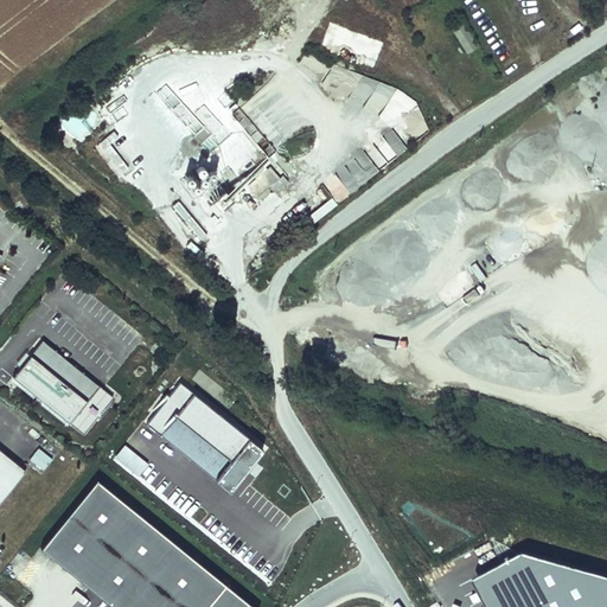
[(465,55),(477,48),(462,20),(451,27),(465,55)]
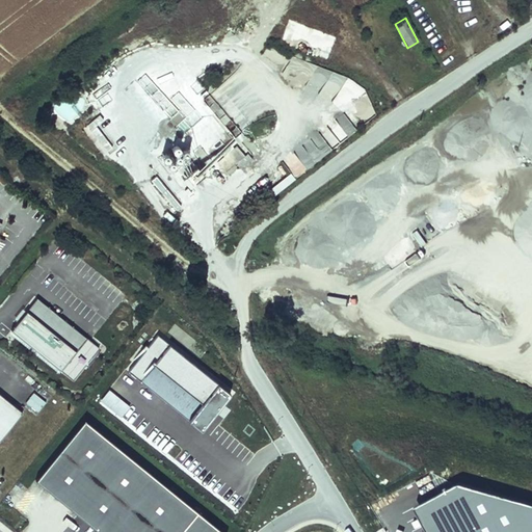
[(377,103),(346,80),(345,81),(333,72),(329,76),(343,85),(329,103),(361,126),(377,103)]
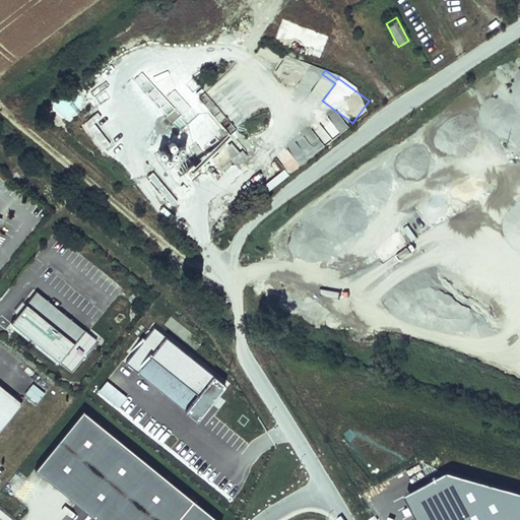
[(205,90),(199,92),(202,103),(208,101),(205,90)]
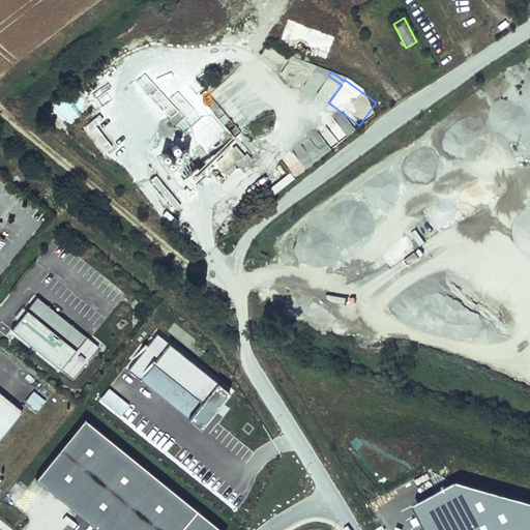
[(189,115),(179,125),(183,129),(199,114),(178,94),(173,99),(189,115)]
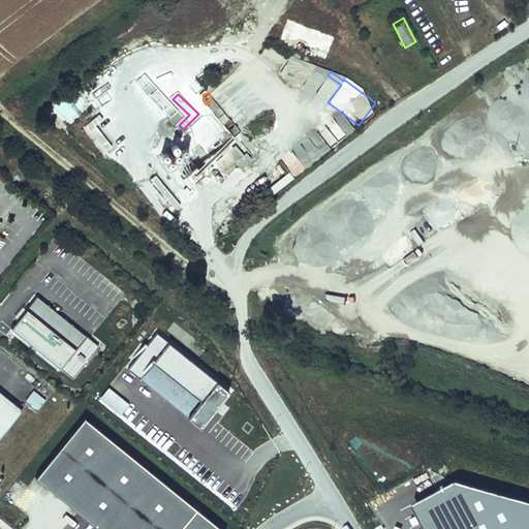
[(70,105),(60,115),(69,125),(80,115),(70,105)]
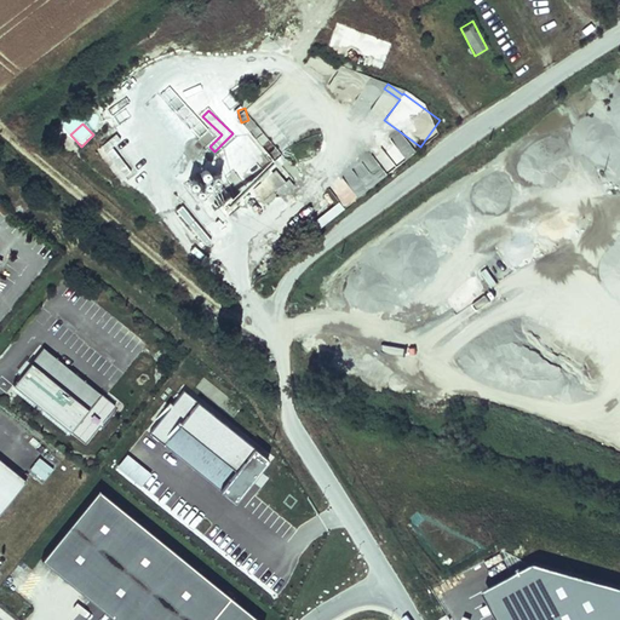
[(273,168),(253,189),(268,204),(287,182),(273,168)]
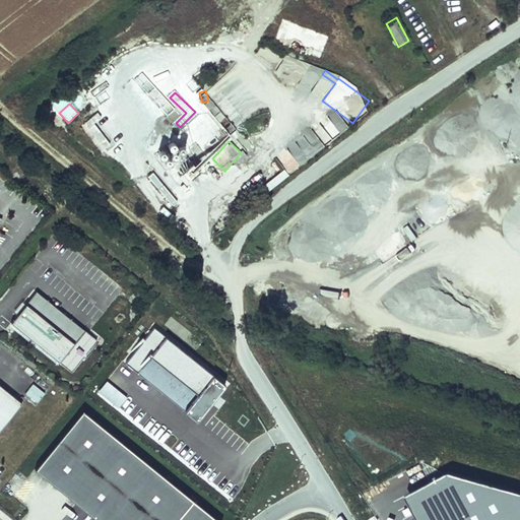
[(176,209),(182,204),(152,173),(146,178),(176,209)]
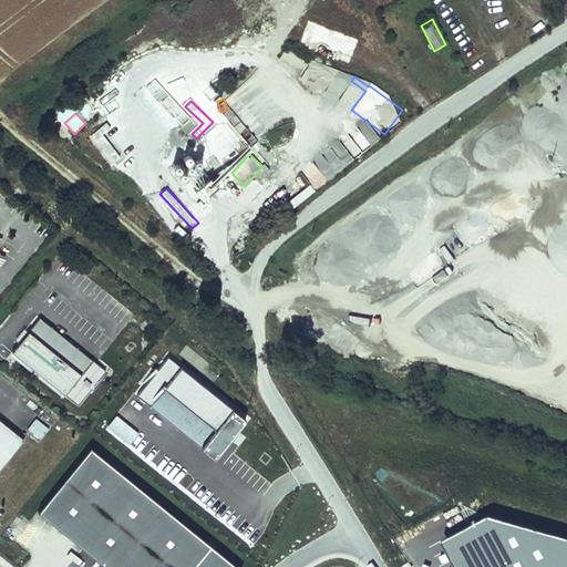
[(91,362),(38,319),(10,353),(63,397),(91,362)]
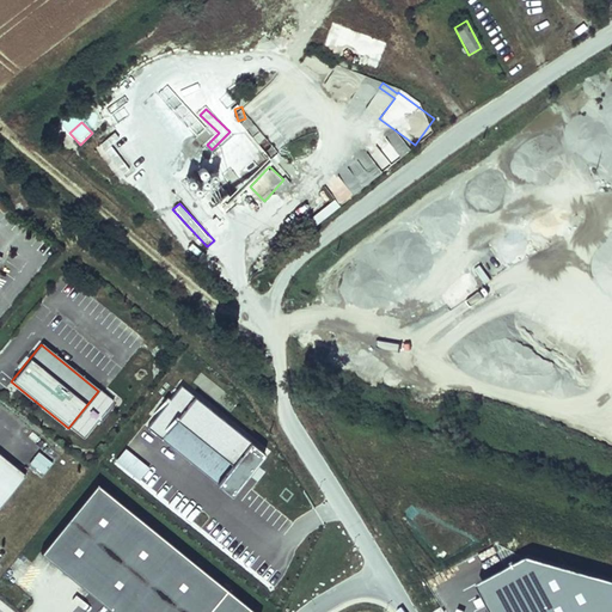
[(179,385),(146,428),(234,495),(267,452),(179,385)]
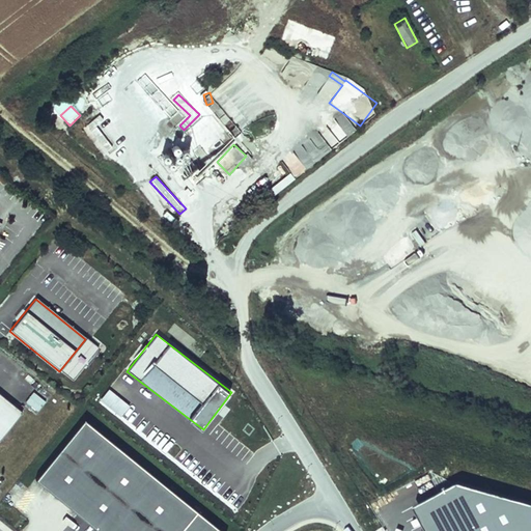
[(424,335),(422,340),(440,344),(442,339),(424,335)]
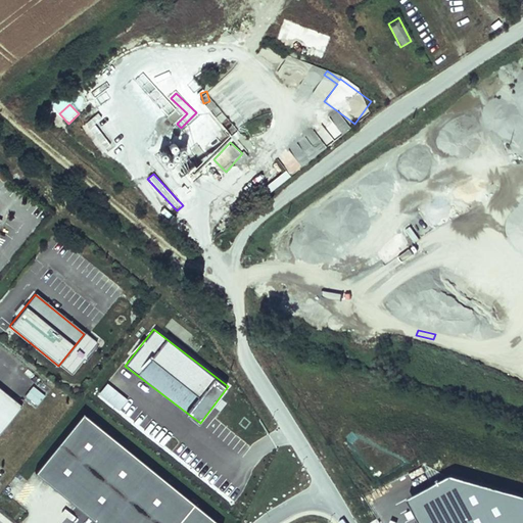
[(33,385),(25,395),(37,406),(45,395),(33,385)]
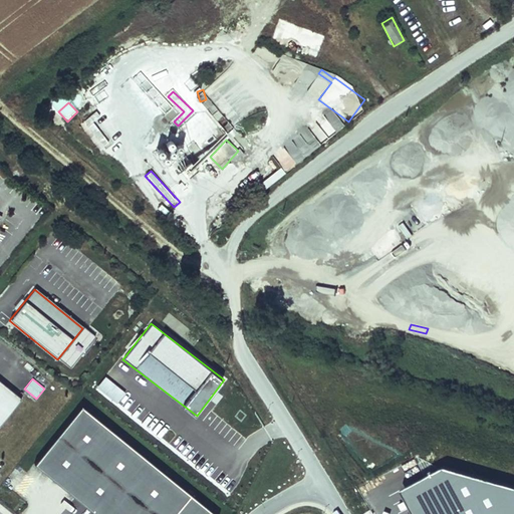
[(0,425),(21,399),(0,380),(0,425)]
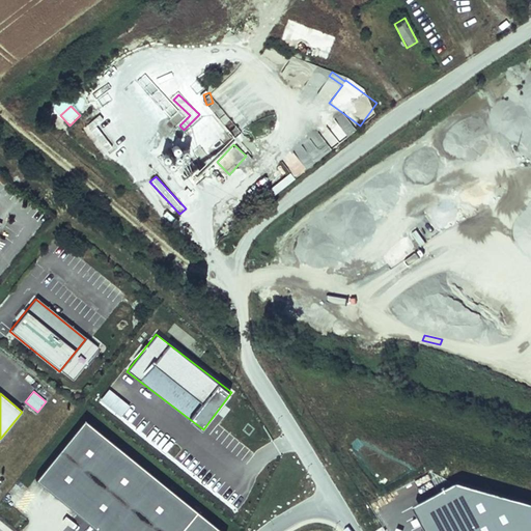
[(219,530),(83,420),(34,480),(95,530),(219,530)]
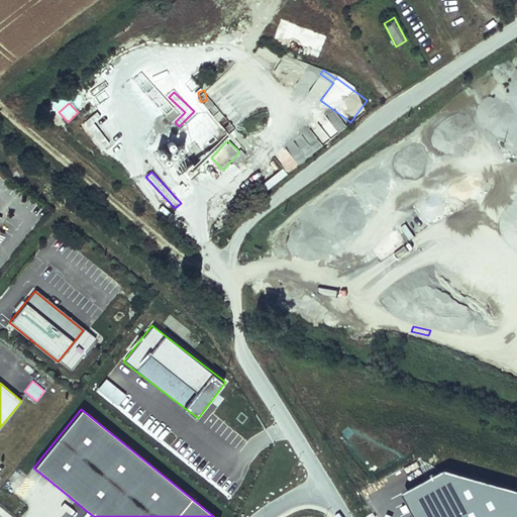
[(363,500),(367,514),(379,510),(375,496),(363,500)]
